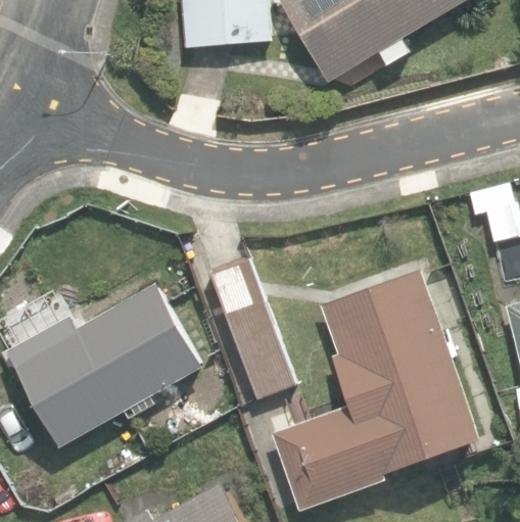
[(179,0),(182,47),(268,41),(265,0),(179,0)]
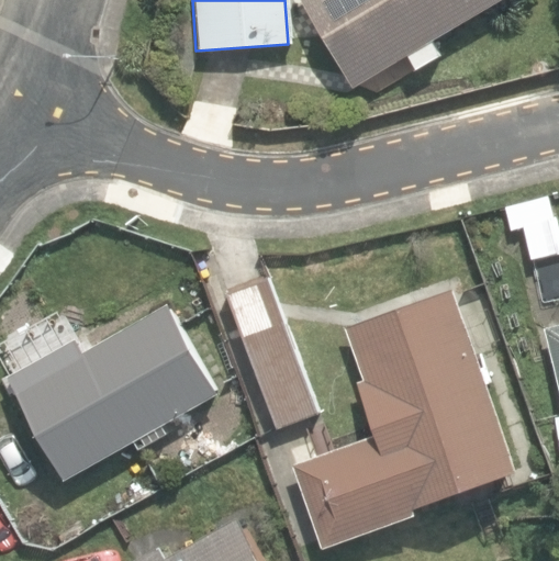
[(375,97),(442,57),(433,43),(504,0),(301,0),(354,89),(366,81),(375,97)]
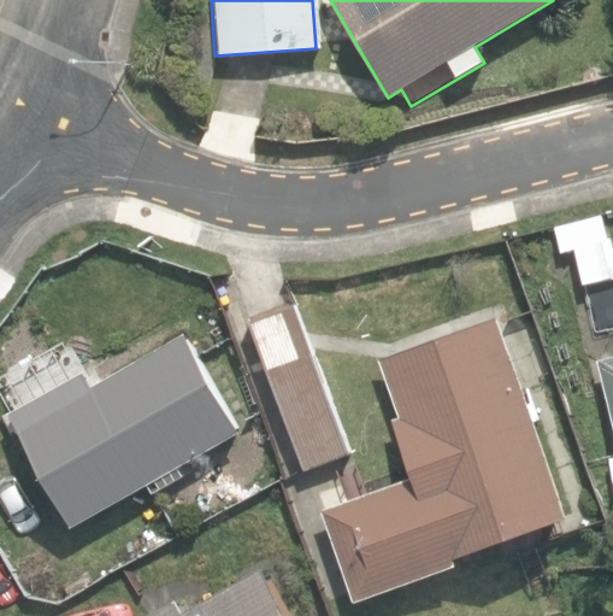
[(245,322),(300,471),(347,455),(292,304),(245,322)]
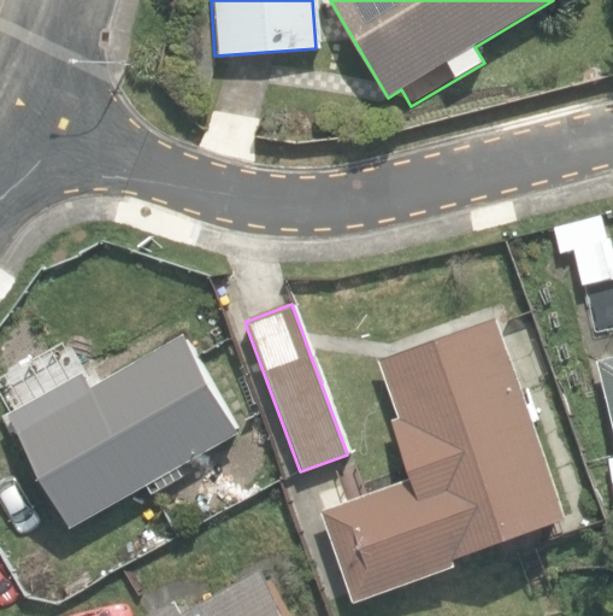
[(569,520),(499,318),(377,361),(398,418),(393,420),(413,477),(347,500),(341,484),(313,493),(352,604),(457,567),(455,561),(485,550),(489,561),(560,537),(555,524),(569,520)]
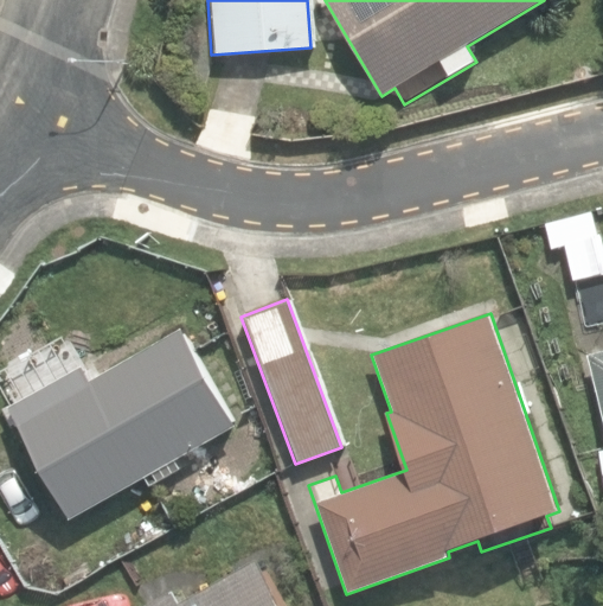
[(5,409),(69,521),(141,479),(147,488),(175,471),(170,463),(231,427),(177,332),(87,384),(77,368),(5,409)]
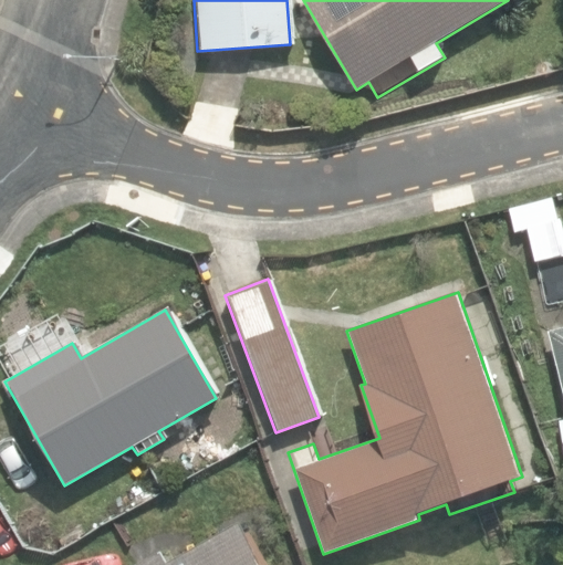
[(562,328),(545,333),(562,398),(562,328)]
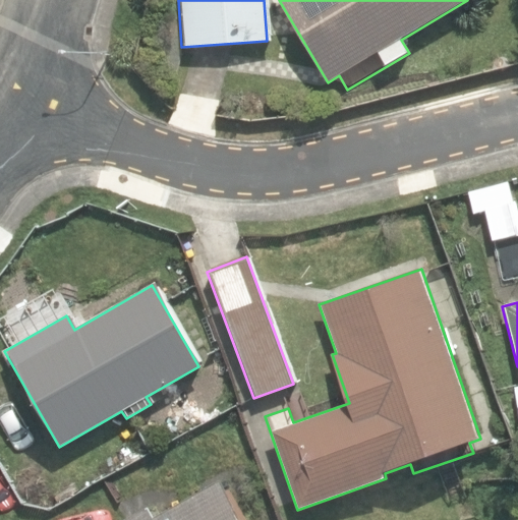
[(237,519),(217,482),(152,519),(149,519),(145,511),(128,519),(237,519)]
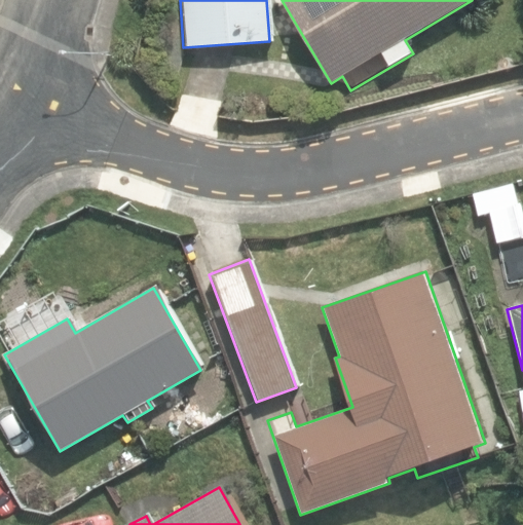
All buildings are outlined.
